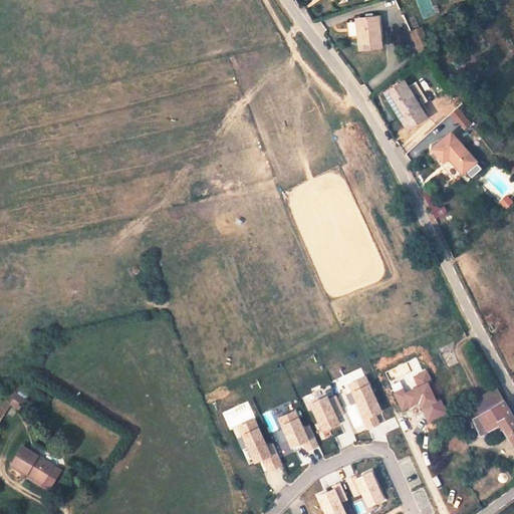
[(379,13),(357,14),(359,46),(380,46),(379,13)]
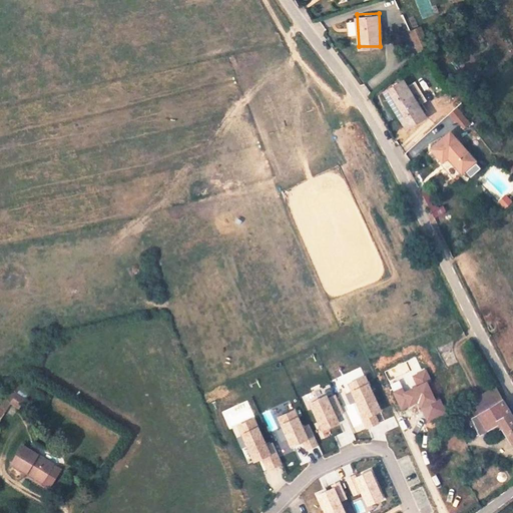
[(415,52),(427,49),(422,27),(409,30),(415,52)]
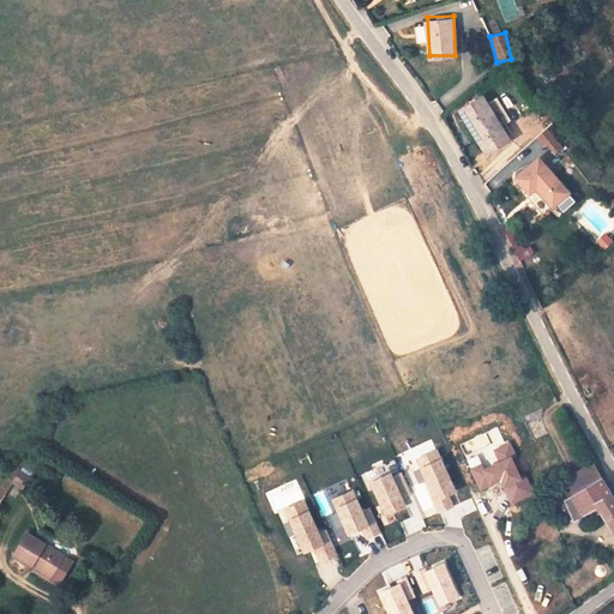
[(480,154),(501,140),(479,97),(456,109),(480,154)]
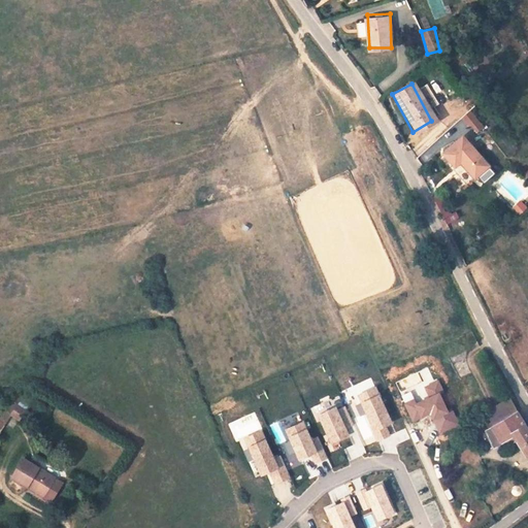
[(462,117),(475,134),(484,127),(470,110),(462,117)]
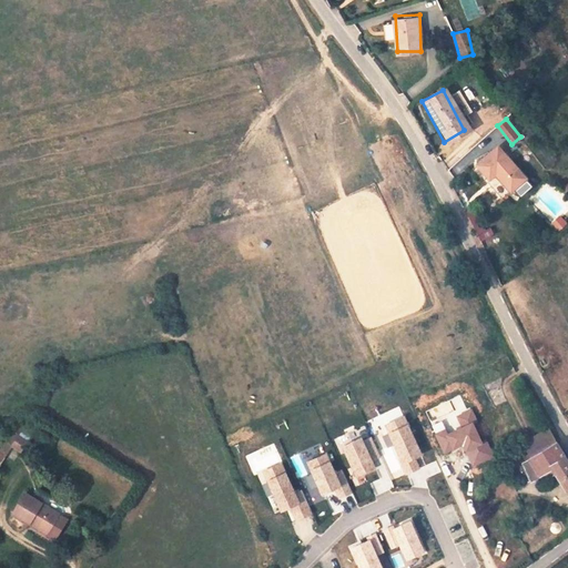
[(493,150),(470,168),(482,182),(488,176),(504,193),(519,181),(493,150)]
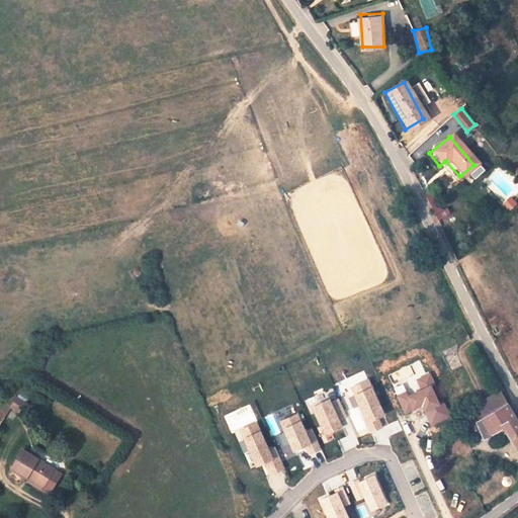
[(369,433),(390,425),(369,379),(320,402),(317,396),(307,400),(323,437),(350,425),(346,417),(359,412),(369,433)]
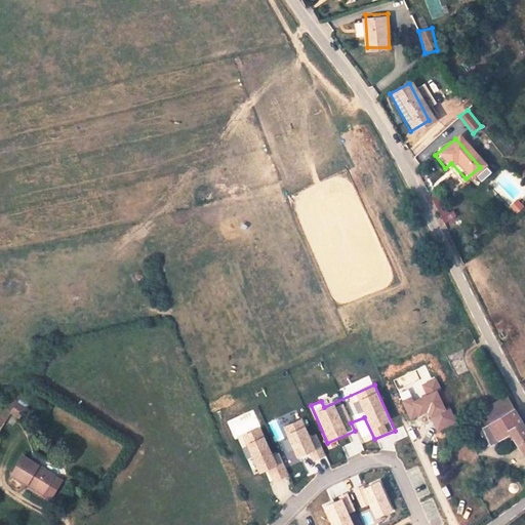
[(0,431),(9,413),(19,419),(29,402),(12,393),(0,415),(0,431)]
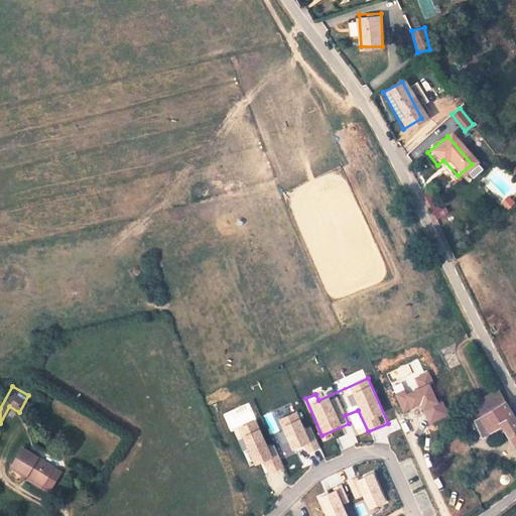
[(515,445),(515,420),(503,401),(497,390),(475,404),(482,415),(477,419),(488,439),(505,429),(515,445)]
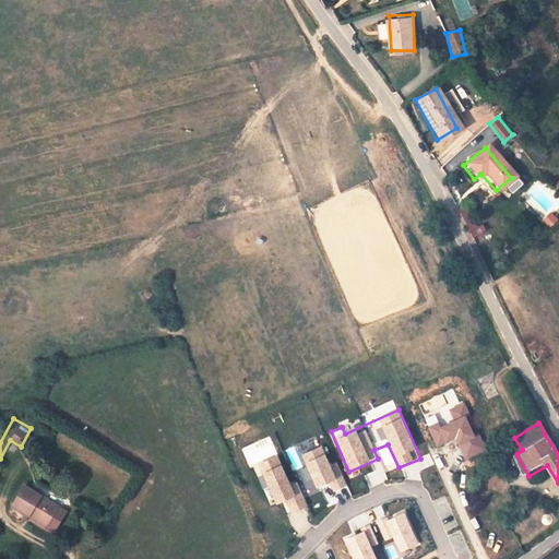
[(347,485),(336,461),(330,464),(322,445),(300,454),(306,467),(300,470),(308,487),(312,485),(314,489),(330,483),(333,491),(347,485)]
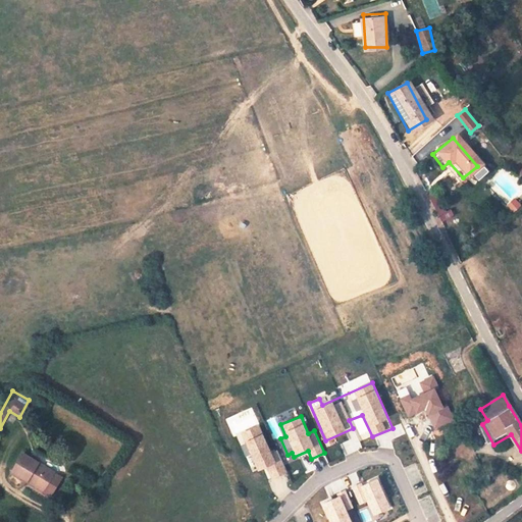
[(236,433),(252,472),(264,468),(268,479),(286,472),(277,448),(270,450),(259,424),(236,433)]
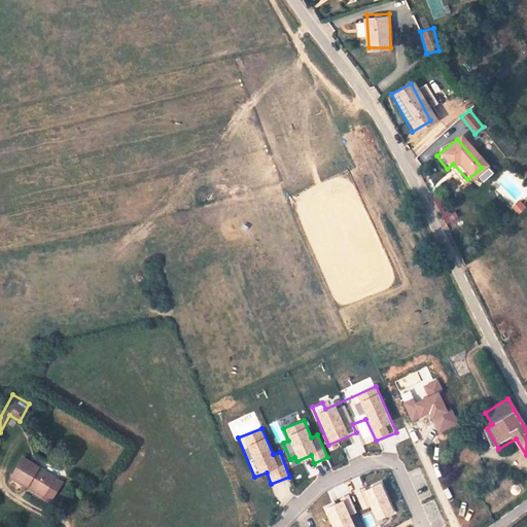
[(53,478),(21,459),(9,478),(24,488),(26,485),(42,495),(42,494),(50,499),(60,483),(53,479),(53,478)]
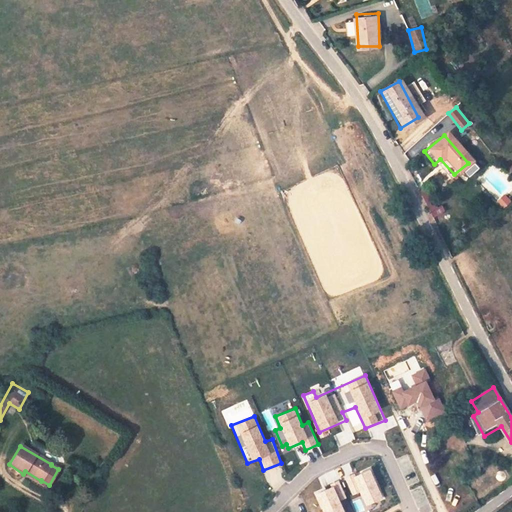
[(358,493),(366,507),(384,496),(368,467),(344,480),(352,496),(358,493)]
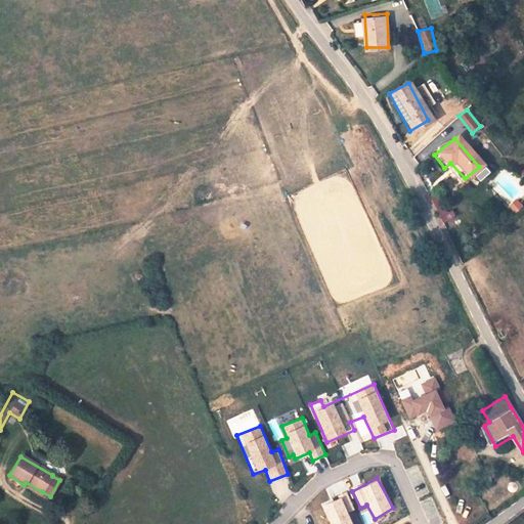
[(50,496),(42,491),(42,492),(26,482),(24,485),(48,499),(50,496)]
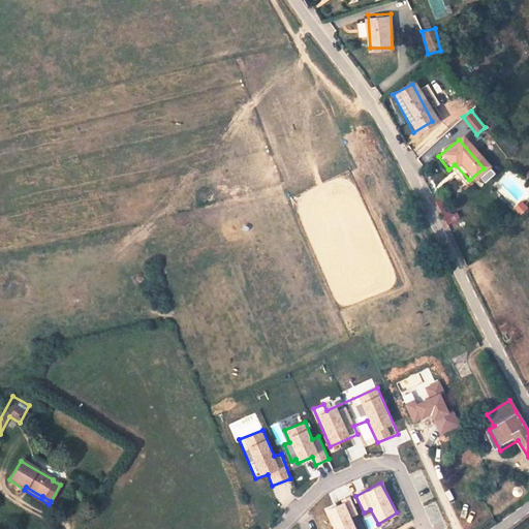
[(328,509),(335,528),(354,528),(344,503),(328,509)]
